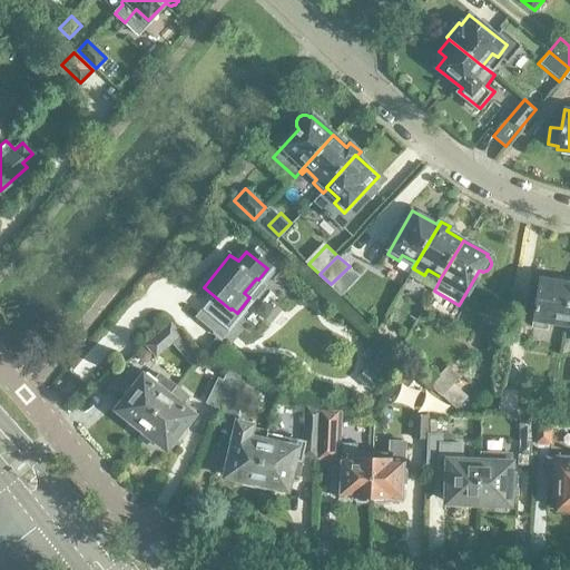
[(564,323),(569,284),(569,277),(554,276),(553,279),(540,277),(533,326),(547,327),(548,321),(564,323)]
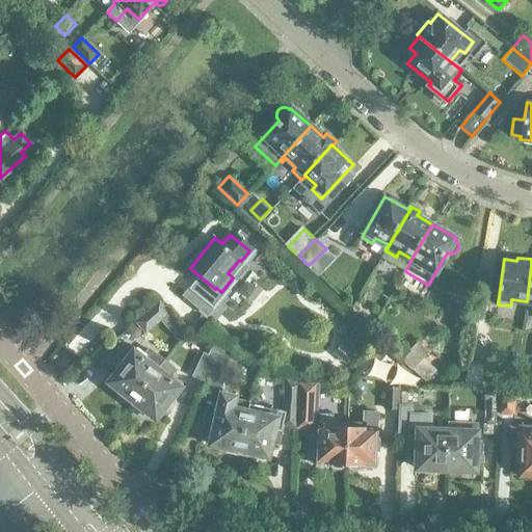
[(211,318),(189,294),(173,309),(195,333),(211,318)]
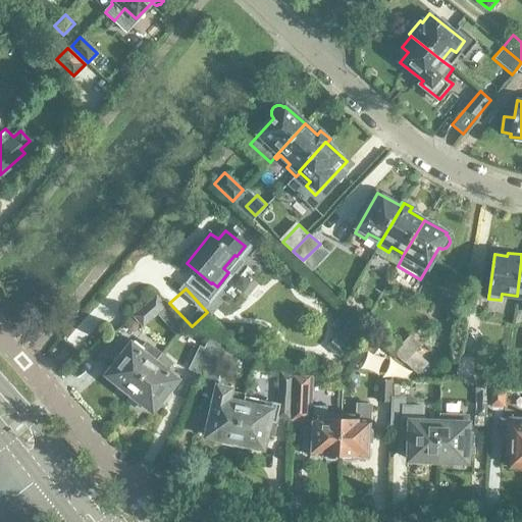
[(353,290),(345,304),(356,310),(364,297),(353,290)]
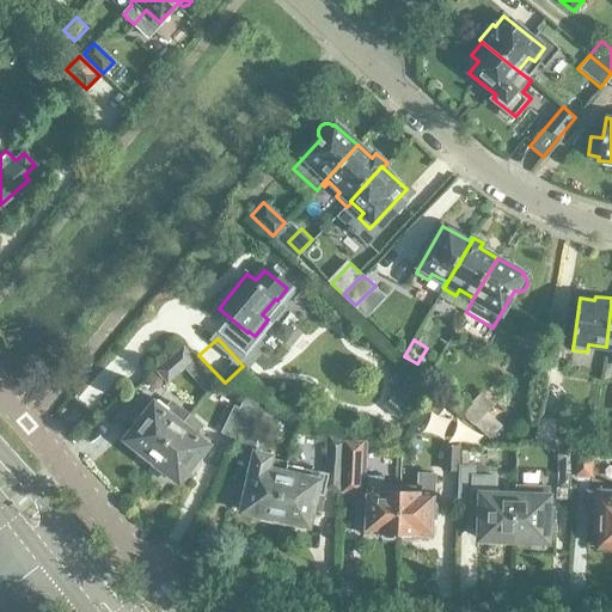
[(184,346),(157,369),(169,384),(196,360),(184,346)]
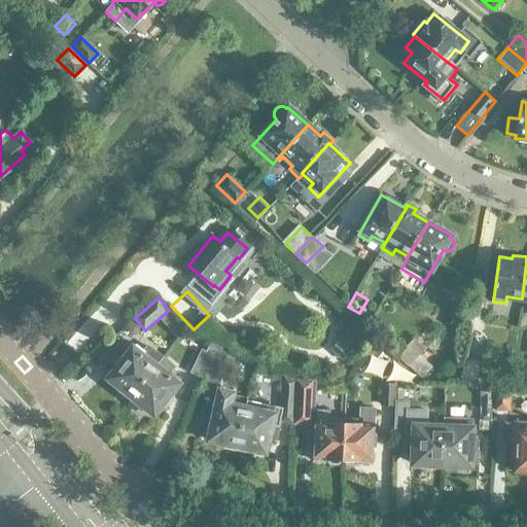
[(396,355),(421,379),(432,367),(419,356),(425,350),(413,338),(396,355)]
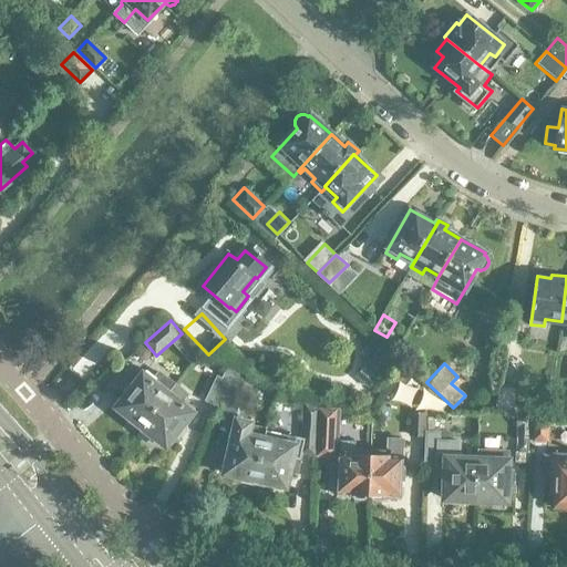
[(220,408),(238,369),(228,364),(223,377),(218,374),(206,401),(220,408)]
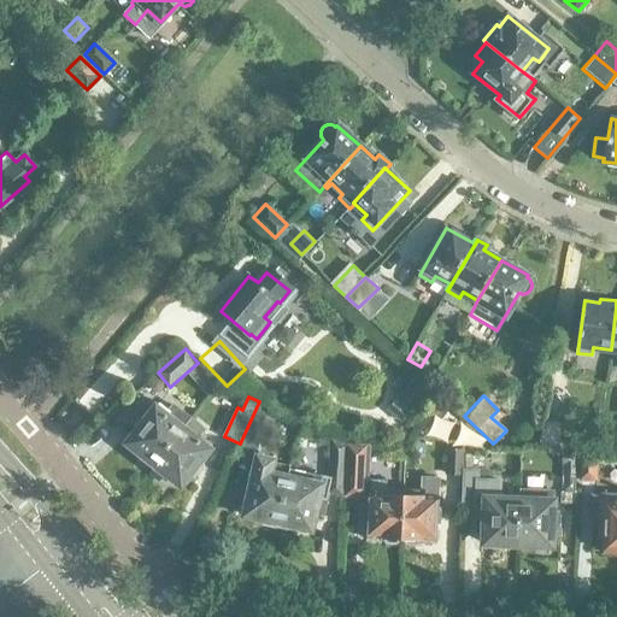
[(259,401),(240,444),(257,452),(271,423),(265,421),(271,407),(259,401)]
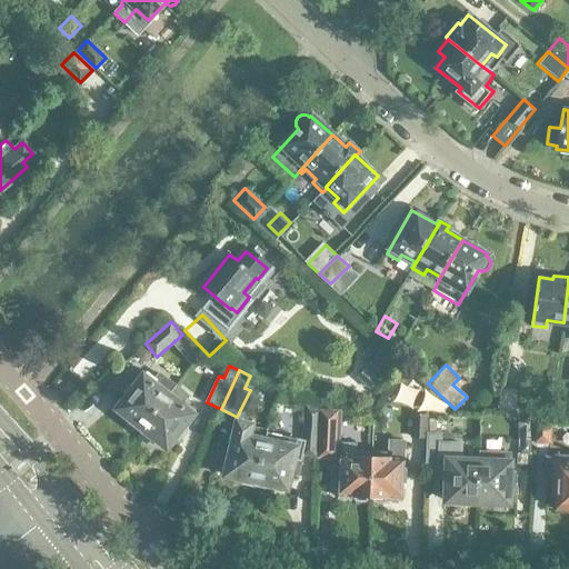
[(140,433),(168,396),(175,386),(159,375),(156,379),(147,372),(136,386),(132,383),(122,398),(125,399),(120,405),(120,406),(120,407),(119,408),(120,409),(120,411),(121,412),(128,418),(127,423),(140,433)]
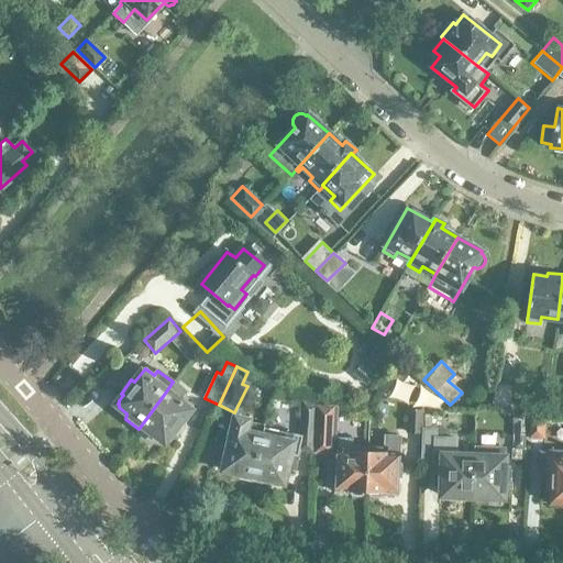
[(544,412),(545,410),(547,404),(511,399),(514,384),(495,381),(492,406),(544,412)]
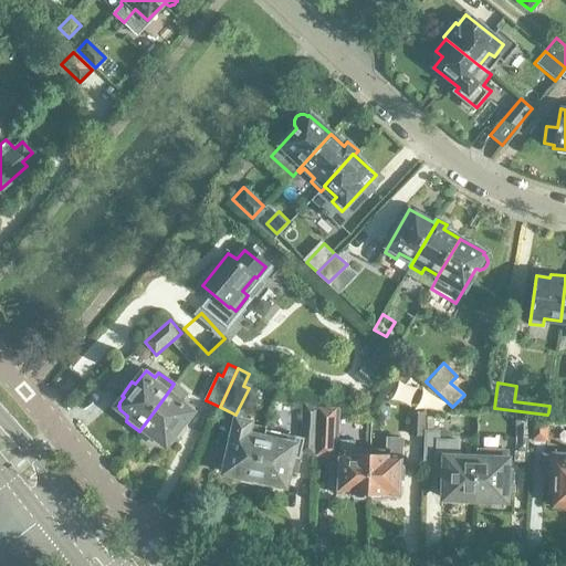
[(176,437),(186,422),(184,421),(195,407),(185,400),(188,395),(174,384),(167,394),(139,431),(148,438),(155,437),(161,442),(164,442),(166,442),(168,442),(169,441),(174,436),(176,437)]
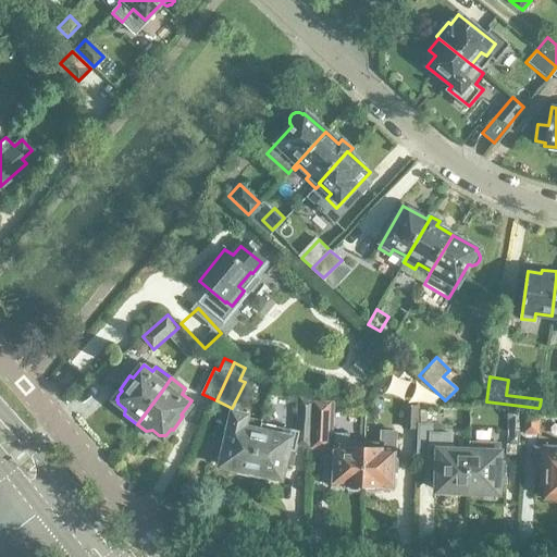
[(541,399),(540,406),(556,408),(556,392),(542,391),(541,399)]
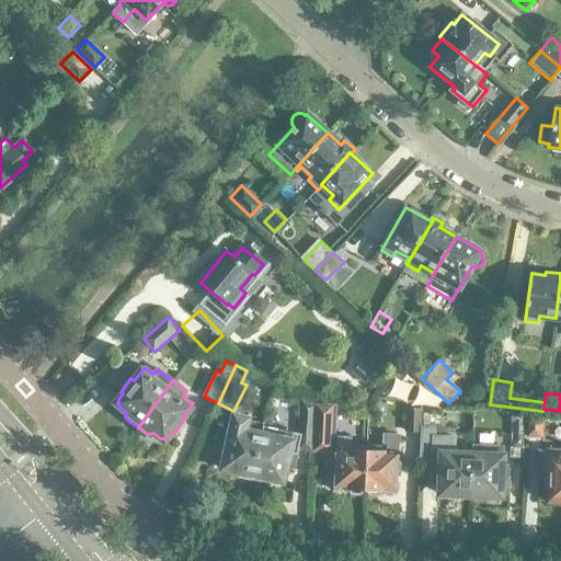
[(313,446),(316,402),(299,397),(298,423),(286,421),(283,434),(279,433),(278,438),(262,435),(254,469),(251,480),(264,482),(267,479),(276,481),(277,481),(278,481),(279,481),(281,480),(282,479),(283,478),(285,470),(287,470),(290,454),(288,454),(293,438),(297,439),(299,444),(313,446)]
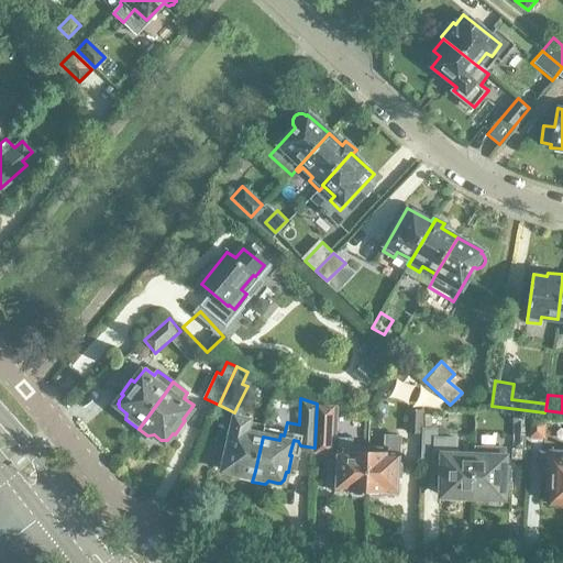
[(365,488),(367,445),(355,445),(355,438),(338,437),(339,405),(317,404),(315,448),(315,452),(338,453),(335,492),(365,493),(365,488)]
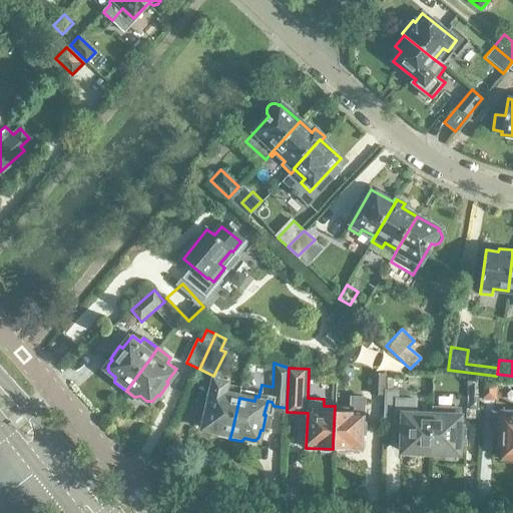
[(385,395),(386,372),(372,372),(371,395),(385,395)]
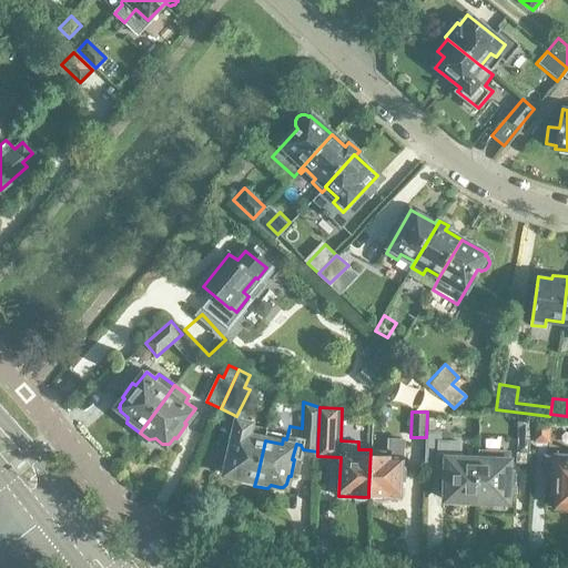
[(427,412),(426,437),(444,438),(445,427),(449,427),(450,413),(427,412)]
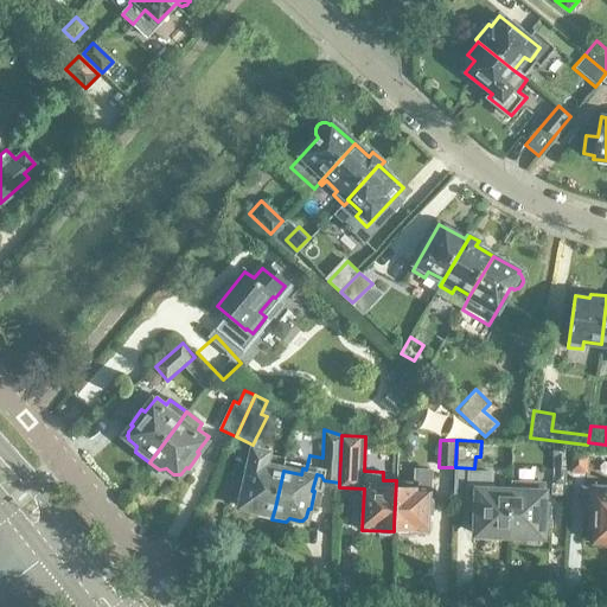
[(570,471),(572,445),(554,445),(553,481),(569,483),(570,471)]
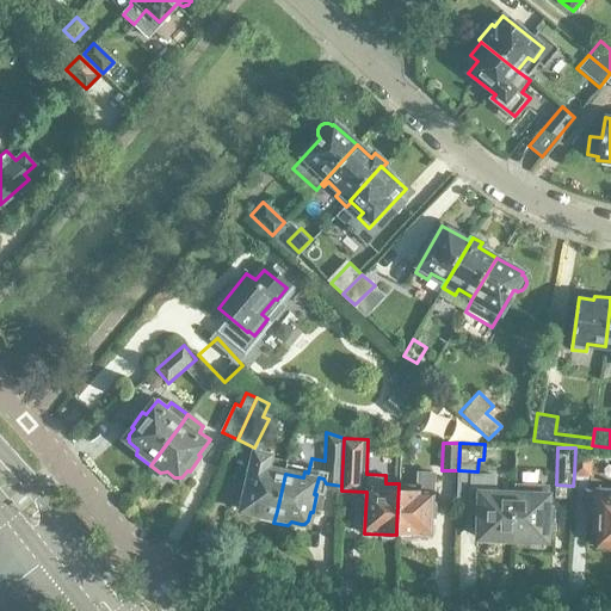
[(575,448),(574,474),(593,475),(594,449),(575,448)]
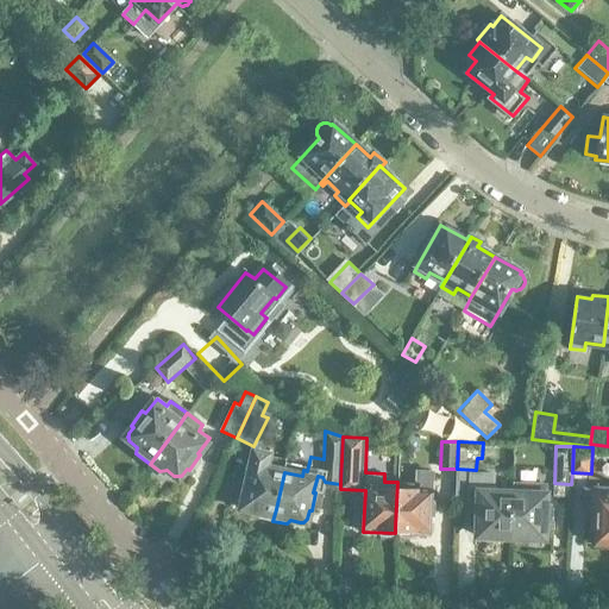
[(276,509),(284,472),(267,468),(268,463),(253,459),(249,477),(245,477),(242,495),(244,496),(243,504),(243,506),(243,507),(244,508),(245,509),(256,513),(257,518),(272,521),(276,509)]
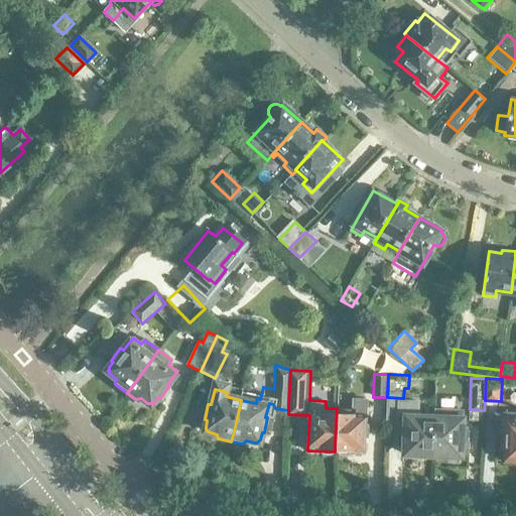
[(363,454),(365,403),(353,403),(353,407),(338,406),(337,408),(335,447),(335,452),(363,454)]
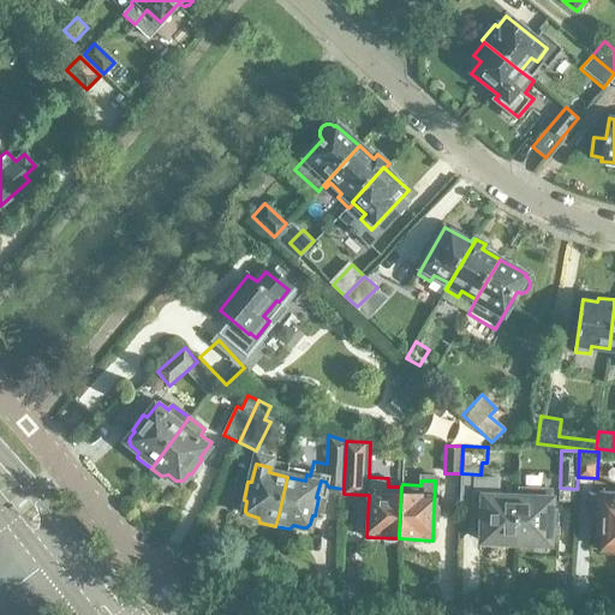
[(553,496),(554,483),(539,482),(539,491),(518,490),(518,500),(515,547),(531,548),(533,544),(548,545),(549,531),(551,531),(551,514),(549,514),(550,496),(553,496)]
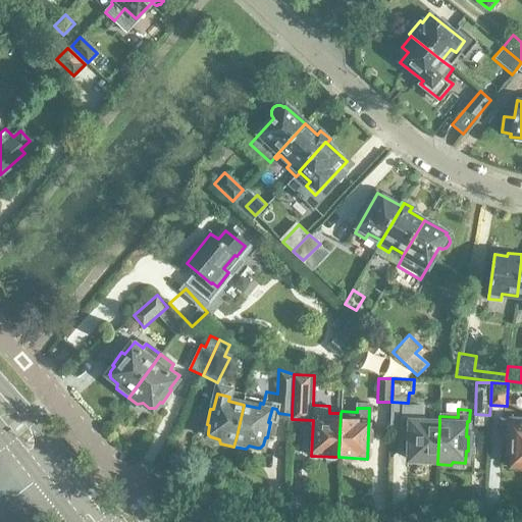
[(521,467),(521,416),(509,416),(508,456),(510,456),(510,467),(521,467)]
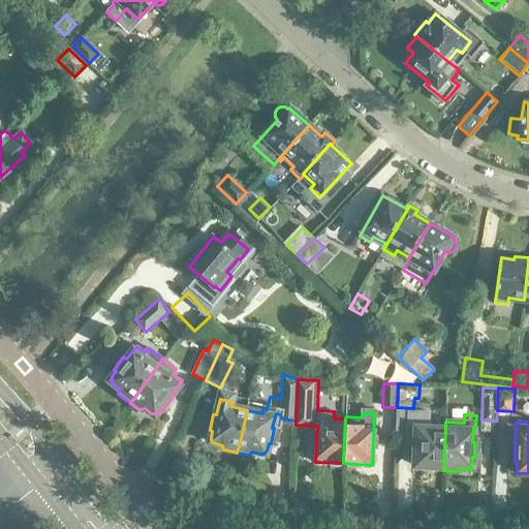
[(443,470),(445,430),(429,430),(429,425),(416,424),(416,439),(413,439),(412,454),(415,455),(415,466),(426,467),(428,470),(443,470)]
